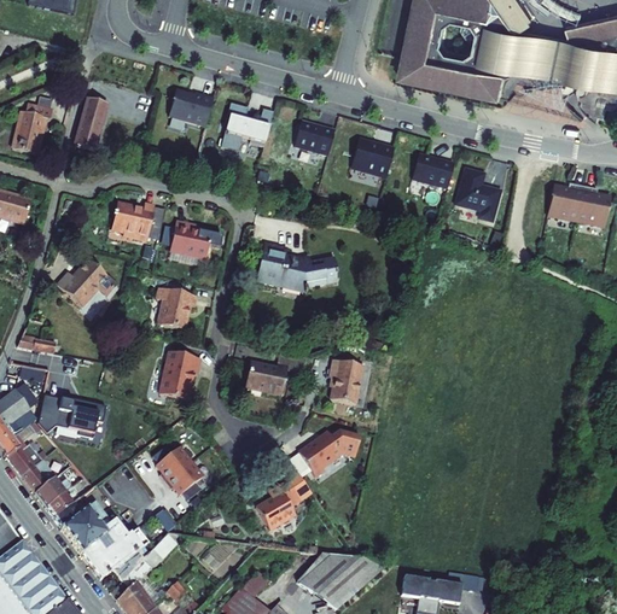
[(28,0),(28,3),(75,12),(77,0),(28,0)]
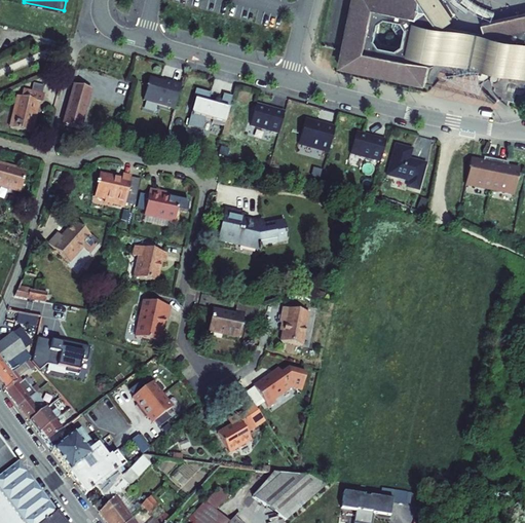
[(524,11),(484,21),(487,33),(442,24),(441,24),(442,21),(445,22),(454,15),(453,13),(456,11),(448,0),(353,0),(345,46),(341,64),(427,81),(432,62),(434,62),(438,61),(440,59),(441,55),(457,59),(482,64),(481,68),(480,73),(482,80),(487,76),(493,73),(494,79),(496,86),(500,92),(503,96),(505,98),(510,102),(512,97),(516,98),(518,89),(524,90),(524,11)]
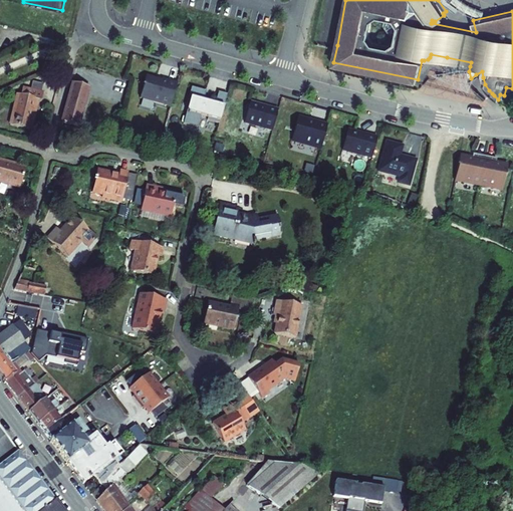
[(455,0),(459,3),(468,9),(479,14),(483,15),(486,9),(472,3),(467,0),(455,0)]
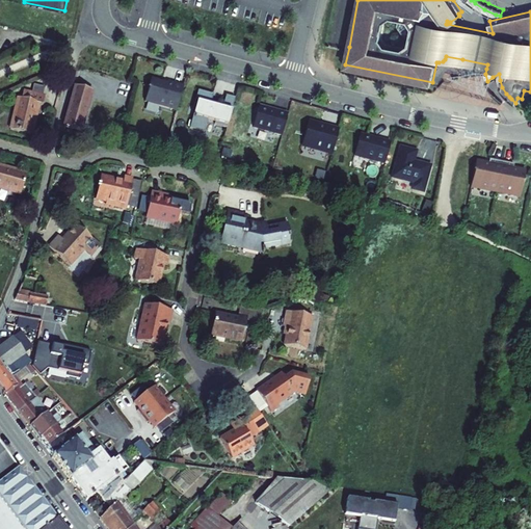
[(487,64),(462,59),(463,72),(448,75),(488,90),(493,77),(487,81),(485,74),(486,69),(487,64)]
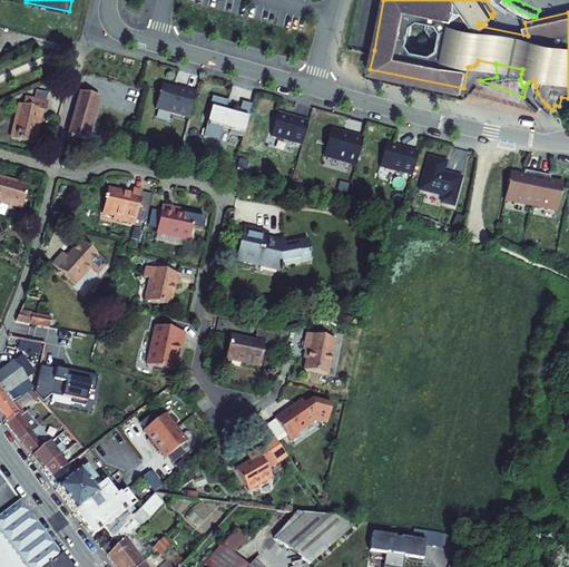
[(197,89),(163,80),(157,105),(189,115),(197,89)]
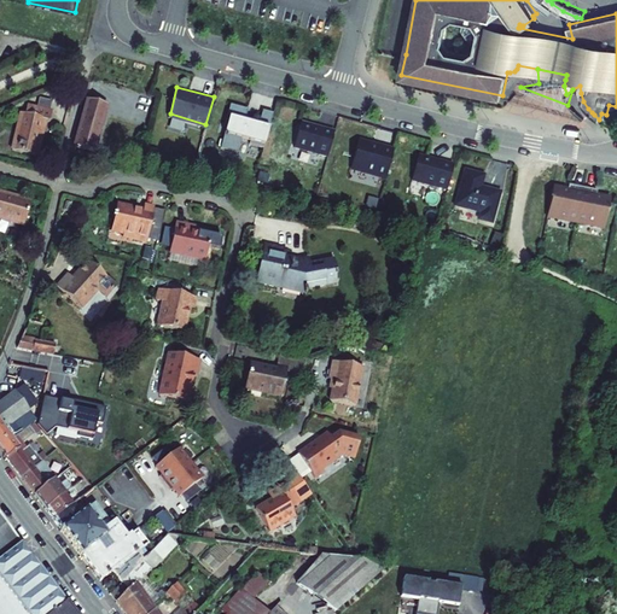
[(53,109),(56,99),(40,95),(38,105),(53,109)]
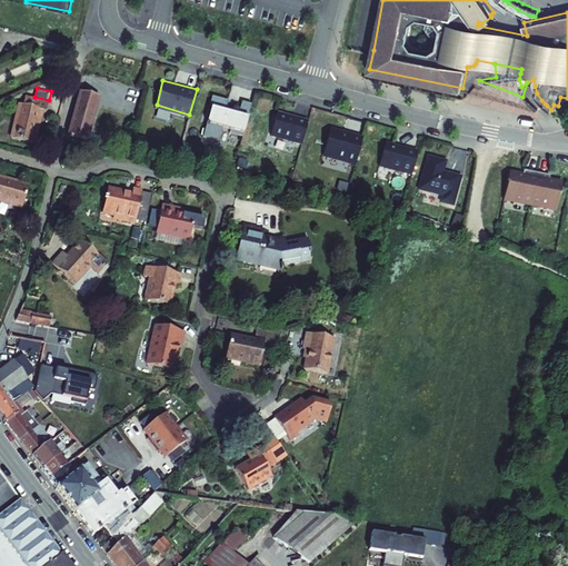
[(81,89),(69,132),(87,138),(99,95),(81,89)]
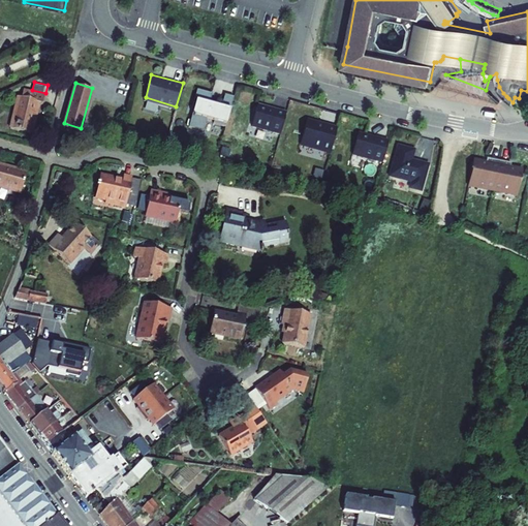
[(13,113),(10,126),(32,131),(39,100),(43,101),(45,93),(32,90),(24,88),(22,95),(19,94),(14,111),(18,111),(17,114),(13,113)]
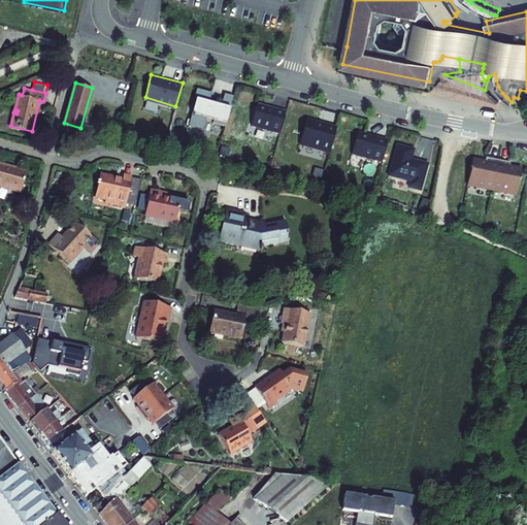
[(226,124),(234,95),(225,92),(222,105),(209,101),(212,92),(197,88),(193,104),(195,104),(189,125),(203,129),(206,117),(215,119),(213,121),(226,124)]
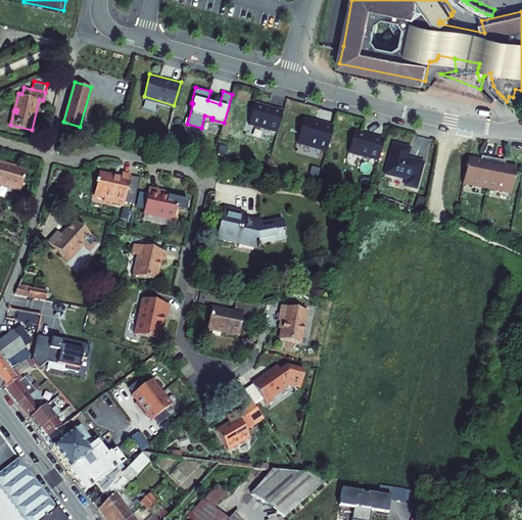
[(272,108),(255,103),(249,123),(278,131),(284,109),(272,106),(272,108)]
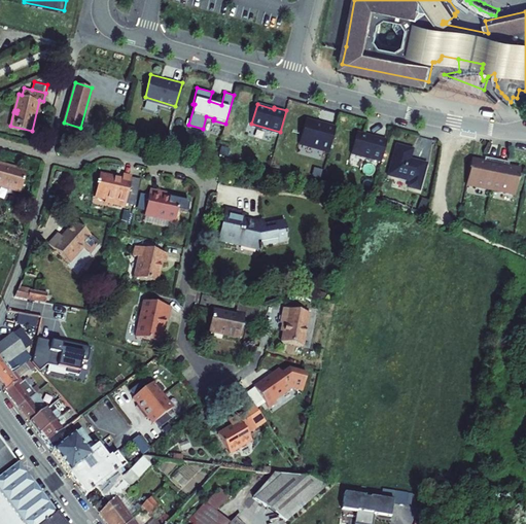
[(337,127),(325,124),(324,126),(320,124),(320,121),(307,117),(301,141),(330,149),(337,127)]
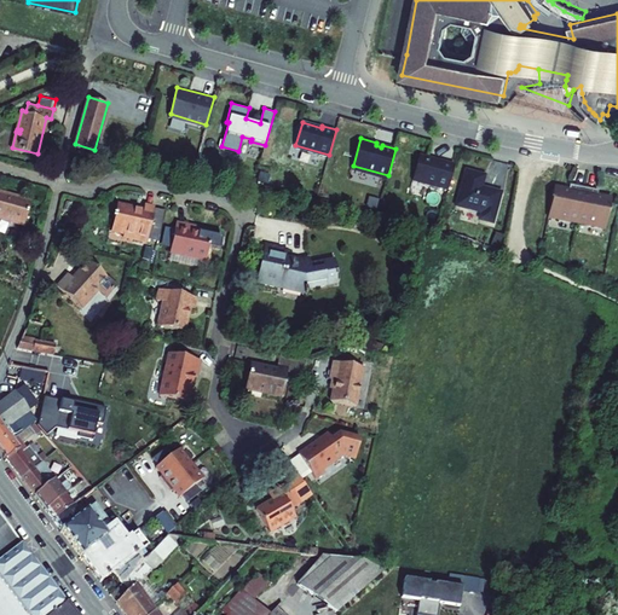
[(438,160),(420,155),(414,178),(449,187),(456,163),(438,158),(438,160)]
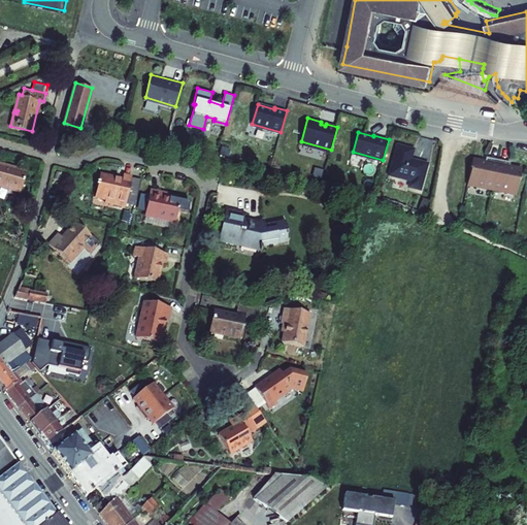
[(416,149),(398,143),(389,174),(412,181),(409,187),(422,190),(430,162),(416,159),(415,160),(413,160),(416,149)]
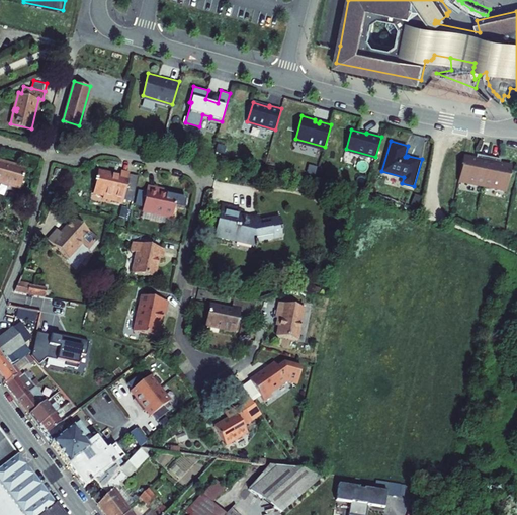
[(464,151),(460,175),(484,180),(490,152),(478,149),(477,154),(464,151)]
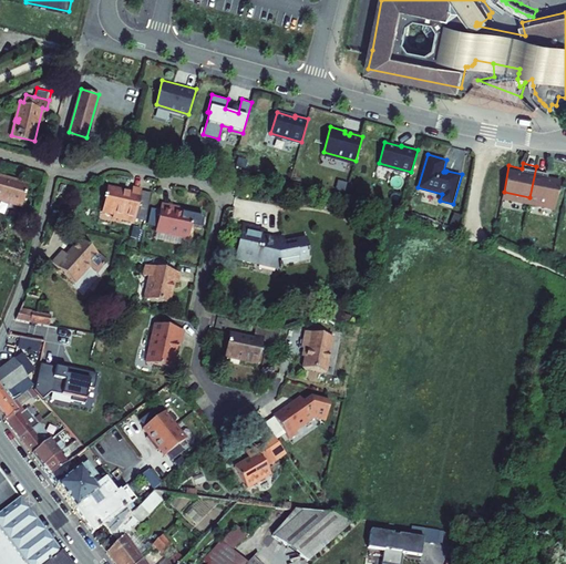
[(549,168),(536,166),(530,197),(556,203),(562,176),(548,174),(549,168)]
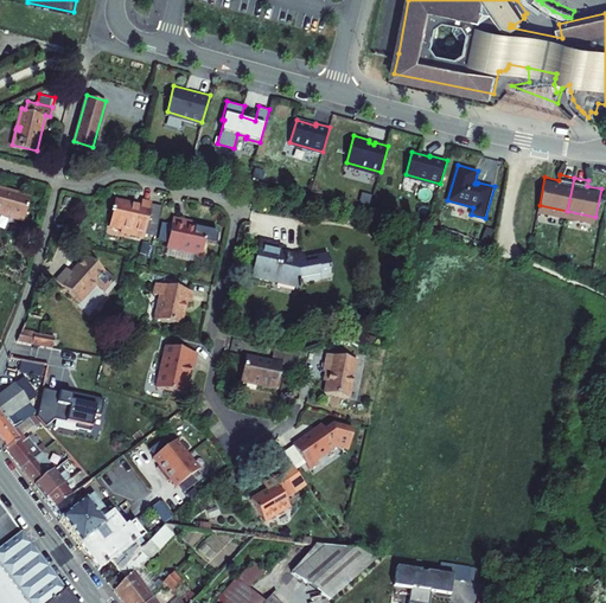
[(0,212),(24,219),(31,193),(0,185),(0,212)]
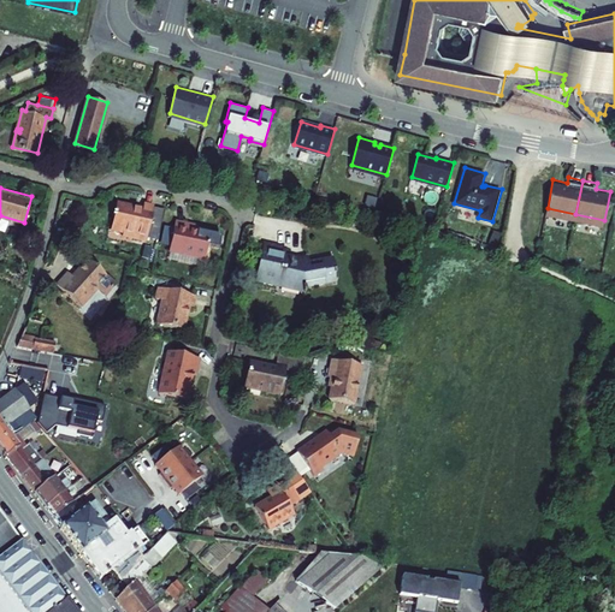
[(123,233),(147,238),(147,236),(154,205),(145,202),(143,207),(118,201),(112,227),(124,230),(123,233)]
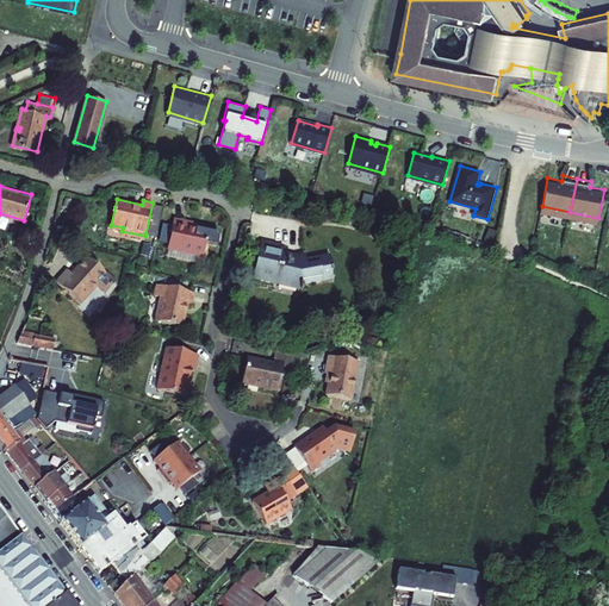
[(145,233),(156,236),(163,205),(153,202),(145,233)]
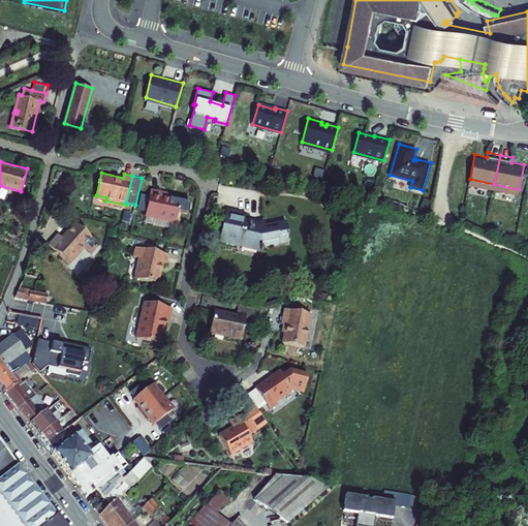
[(186,186),(190,192),(196,189),(192,183),(186,186)]
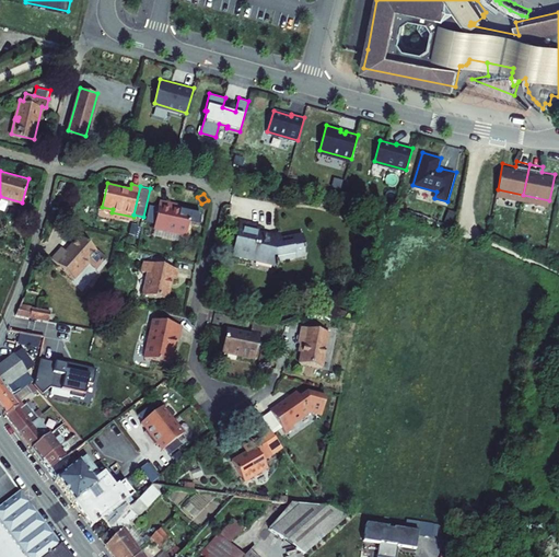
[(154,227),(155,227),(186,233),(191,211),(181,208),(174,207),(175,202),(160,199),(160,200),(158,210),(154,227)]
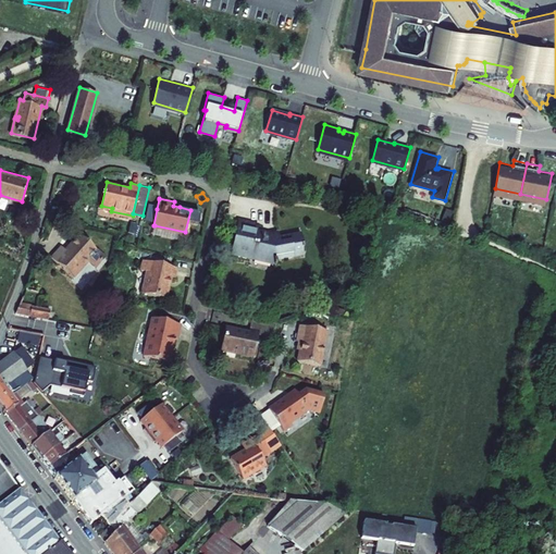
[(60,212),(69,210),(66,202),(59,204),(60,212)]
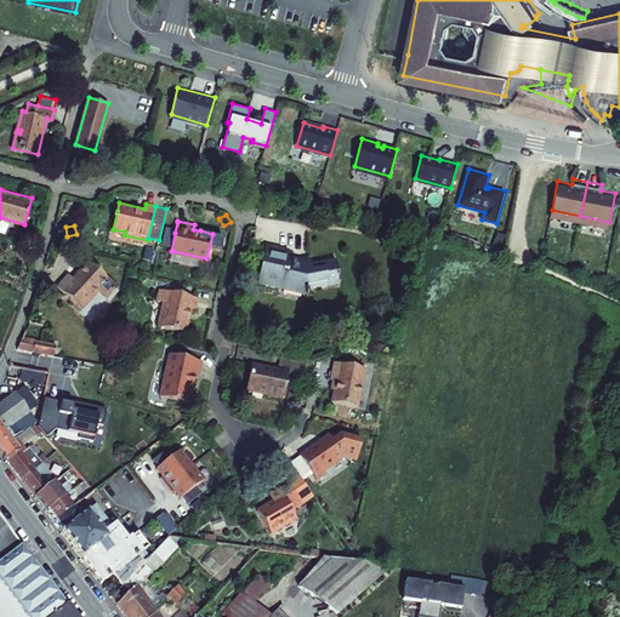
[(260,270),(263,272),(261,283),(279,286),(280,283),(305,289),(306,292),(306,295),(308,295),(308,289),(329,284),(329,280),(339,278),(337,274),(340,273),(336,258),(312,263),(312,262),(303,263),(299,262),(300,260),(286,256),(282,255),(284,246),(266,243),(260,270)]
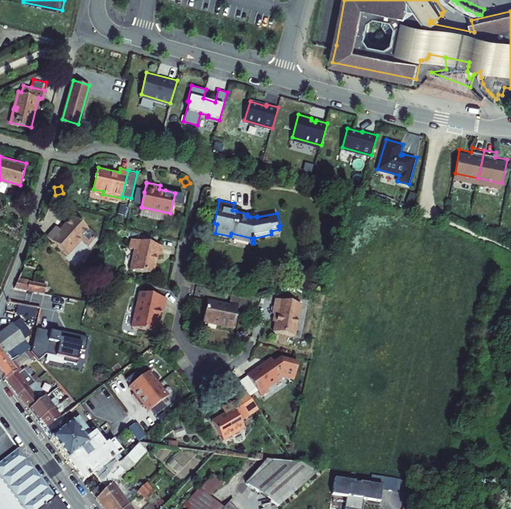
[(140,213),(168,219),(170,213),(142,207),(140,213)]
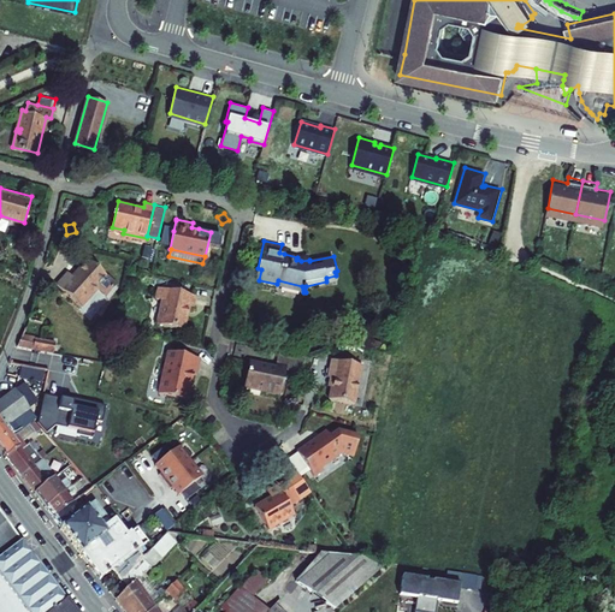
[(562,250),(554,251),(555,261),(563,259),(562,250)]
